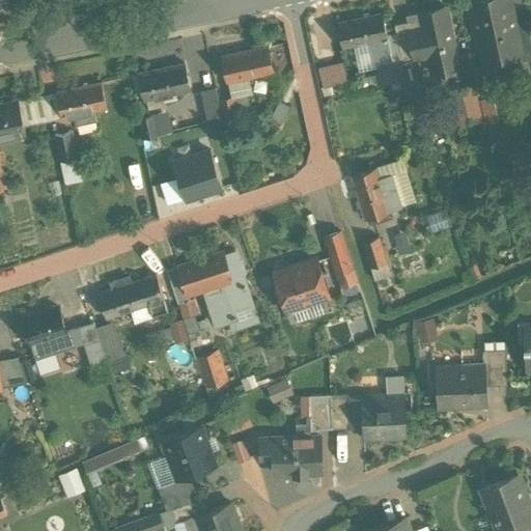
[(509,0),(468,0),(481,58),(497,55),(497,53),(519,48),(519,50),(521,50),(514,23),(509,0)]
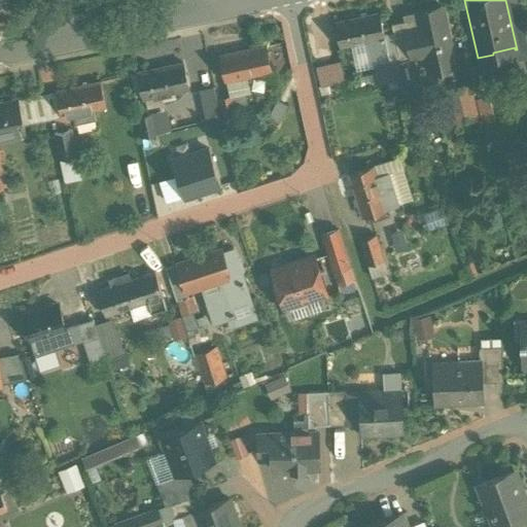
[(442,5),(402,13),(403,20),(412,57),(425,54),(428,70),(454,65),(442,5)]
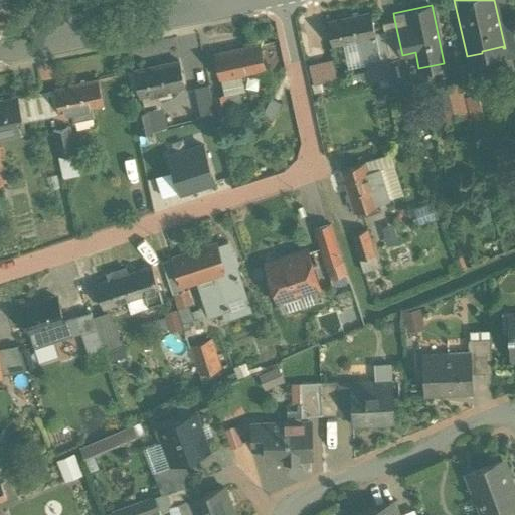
[(370,11),(327,21),(332,45),(359,39),(363,61),(380,57),(370,11)]
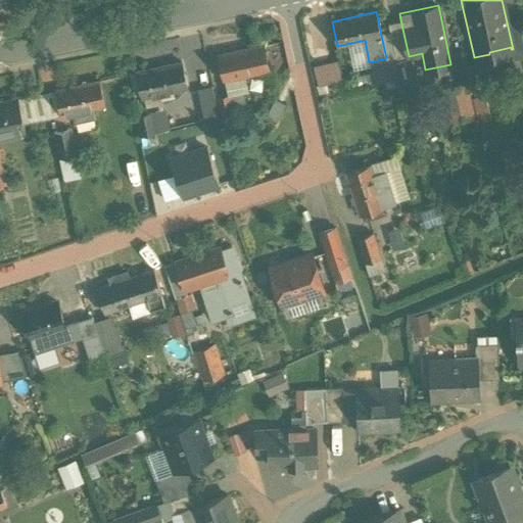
[(400,19),(388,22),(396,59),(409,56),(400,19)]
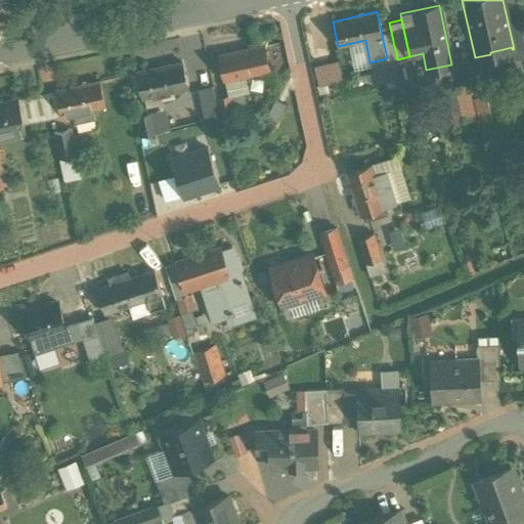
[(523,56),(523,41),(520,19),(508,23),(514,49),(512,49),(514,59),(523,56)]
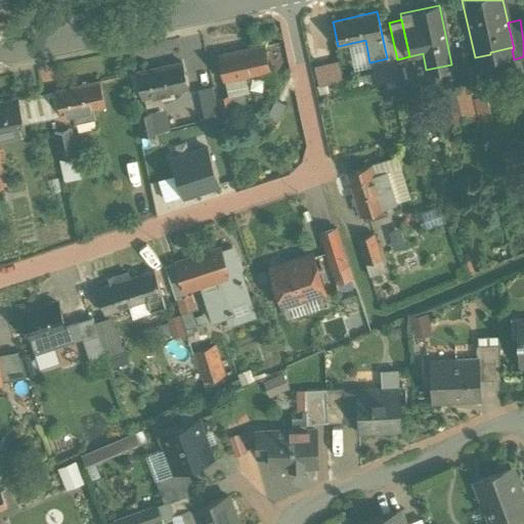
[(263,45),(219,54),(224,80),(268,70),(263,45)]
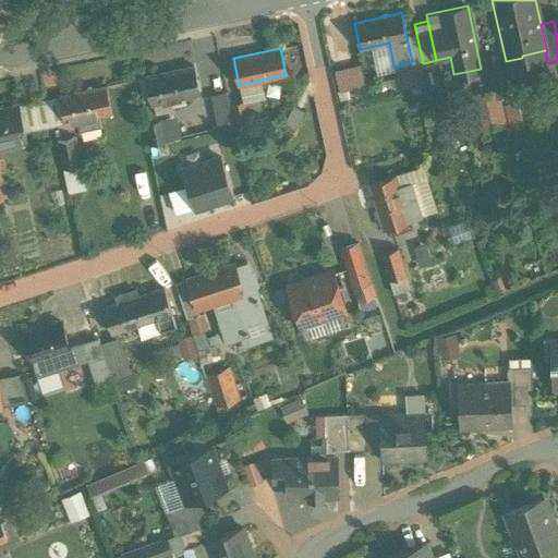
[(364,63),(338,70),(343,92),(370,85),(364,63)]
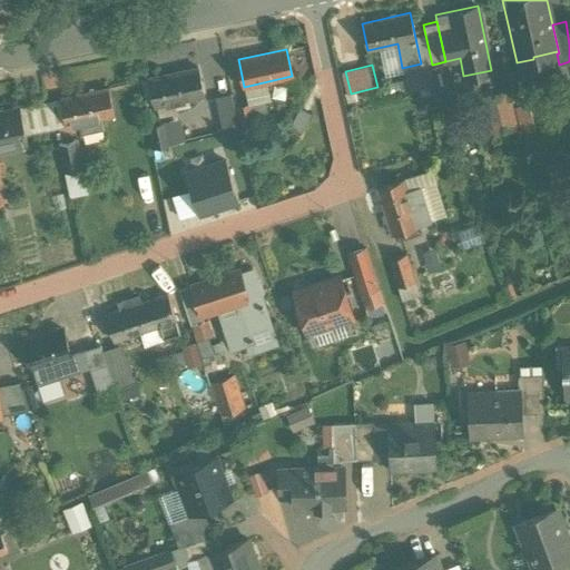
[(197,67),(148,78),(155,106),(203,95),(204,96),(197,67)]
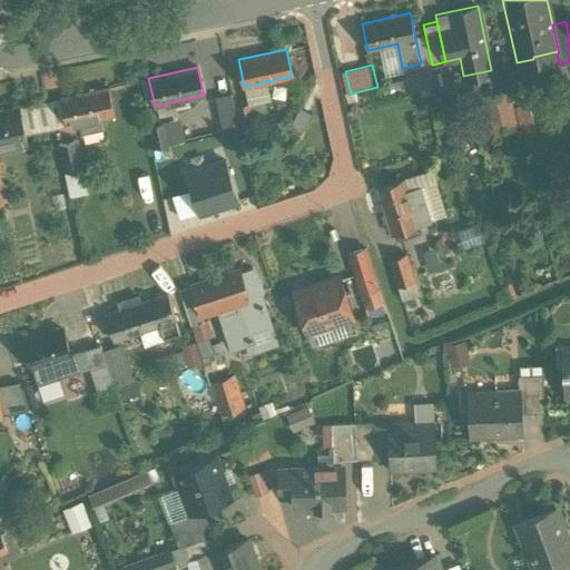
[(108,87),(59,97),(66,125),(79,121),(81,133),(102,128),(100,117),(114,115),(108,87)]
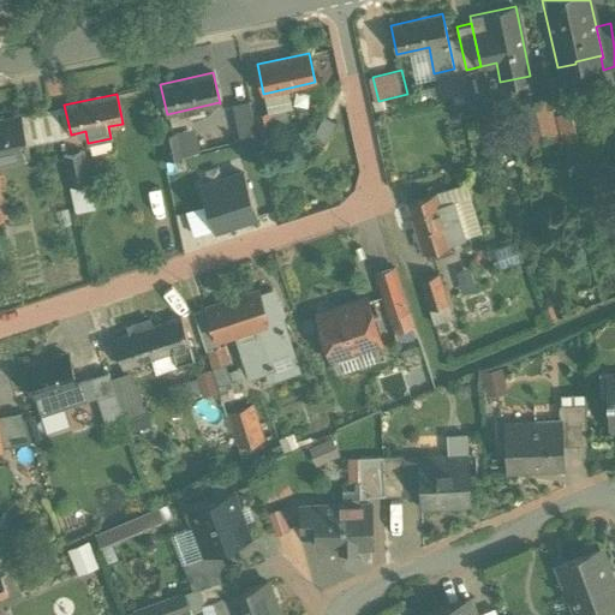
[(550,96),(519,103),(527,139),(559,133),(550,96)]
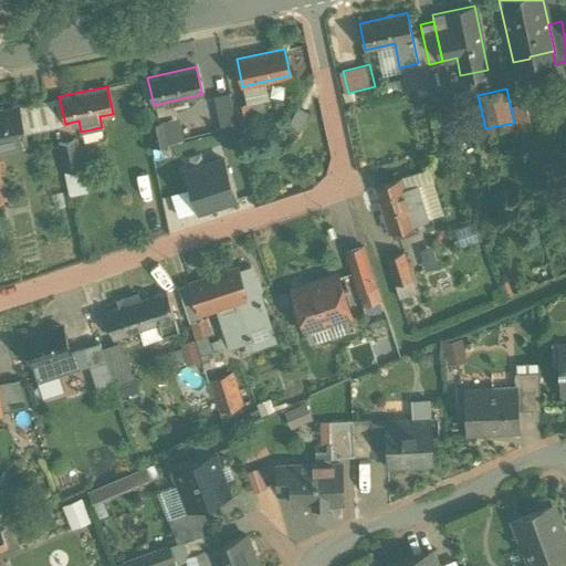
[(229,93),(213,96),(221,132),(237,128),(229,93)]
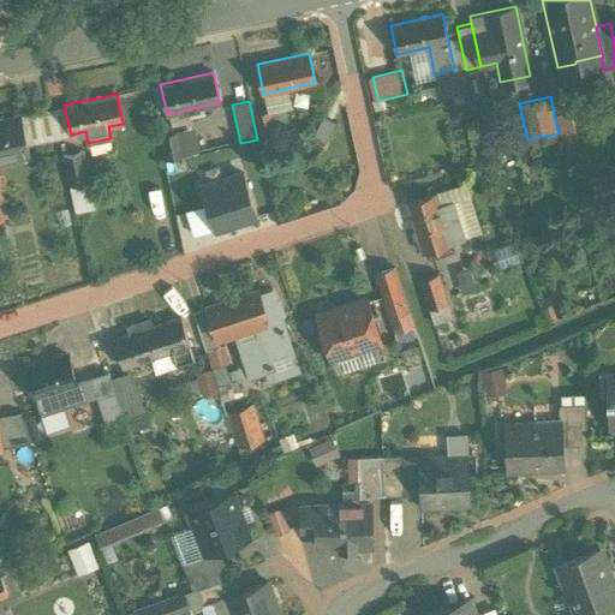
[(64,105),(51,108),(58,138),(71,135),(64,105)]
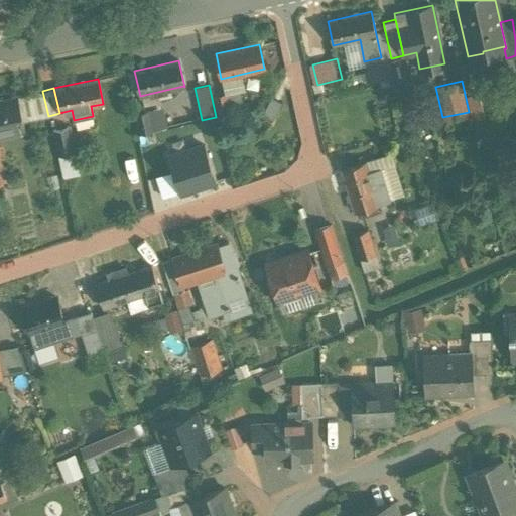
[(42,91),(17,97),(23,122),(48,116),(42,91)]
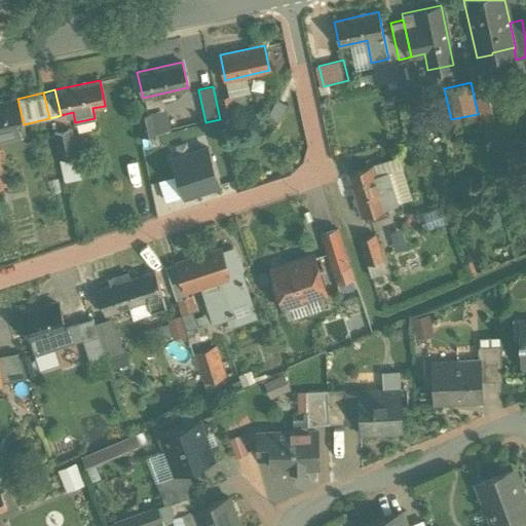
[(230,96),(219,98),(222,115),(234,112),(230,96)]
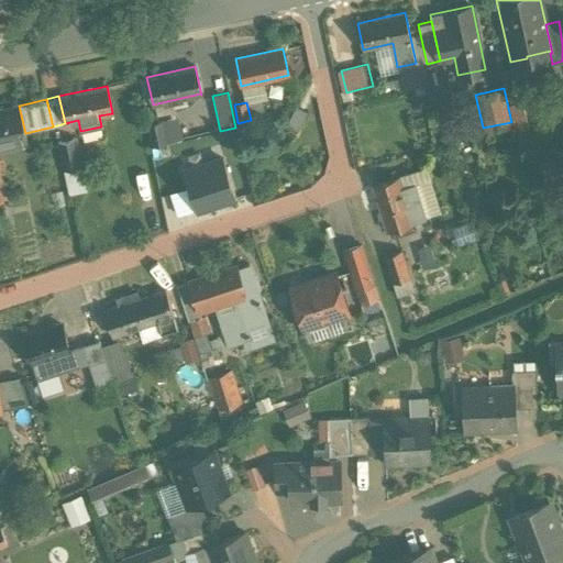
[(19,106),(0,109),(0,147),(28,143),(25,133),(19,106)]
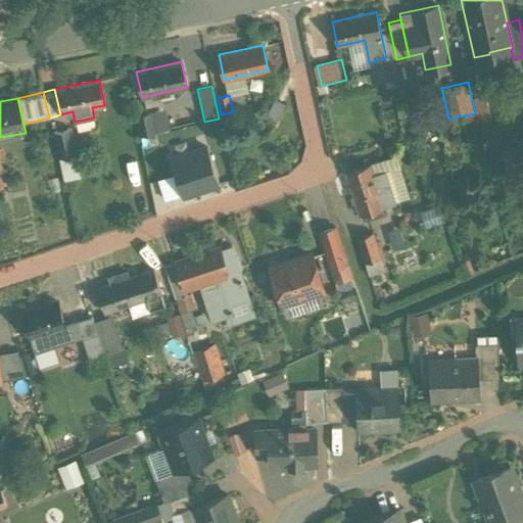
[(165,109),(151,111),(155,133),(157,143),(172,140),(165,109)]
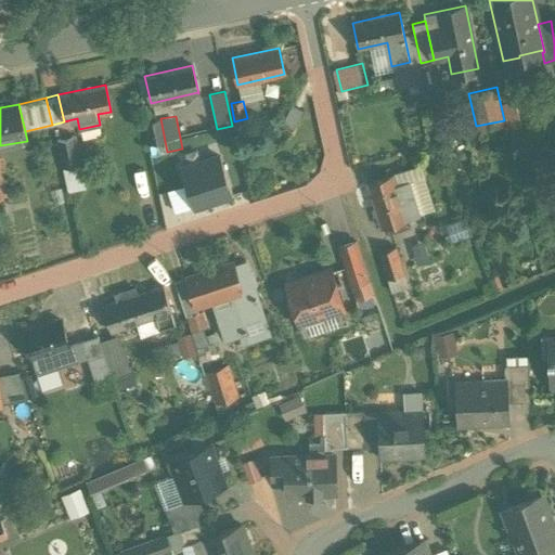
[(160,118),(144,123),(149,144),(165,141),(160,118)]
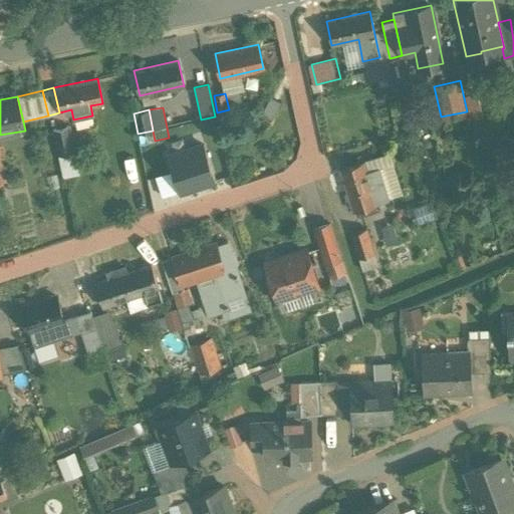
[(69,125),(52,130),(60,167),(77,164),(69,125)]
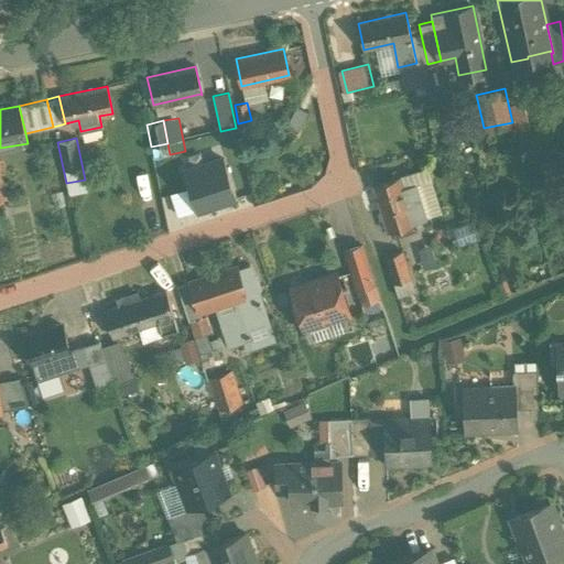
[(184,172),(196,210),(236,197),(223,159),(184,172)]
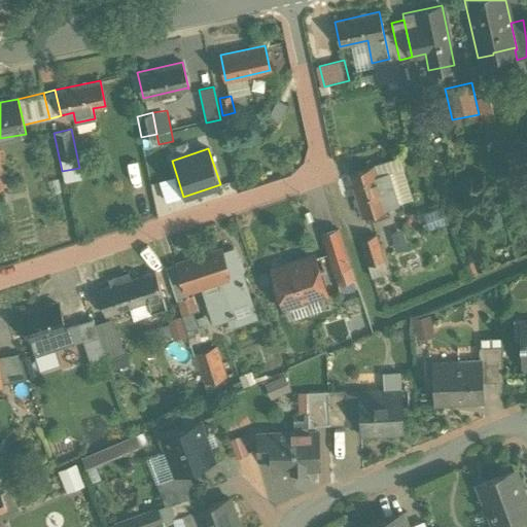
[(398,156),(373,165),(377,175),(386,172),(395,202),(412,197),(398,156)]
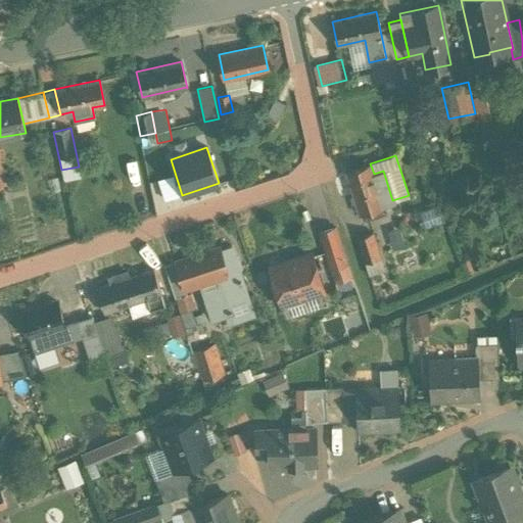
[(370,163),(345,171),(360,215),(384,206),(383,206),(393,203),(392,200),(383,171),(374,174),(370,163)]
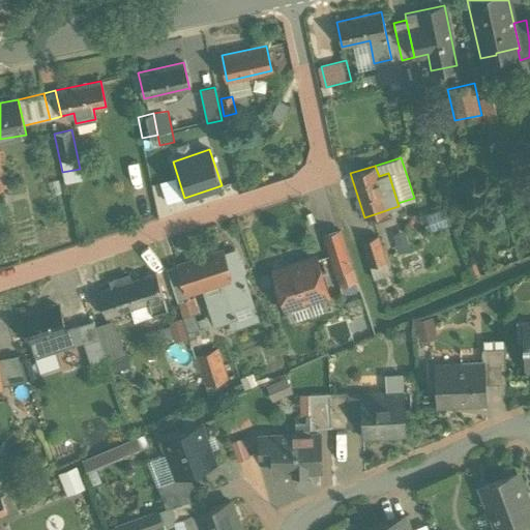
[(443,207),(428,213),(434,230),(449,225),(443,207)]
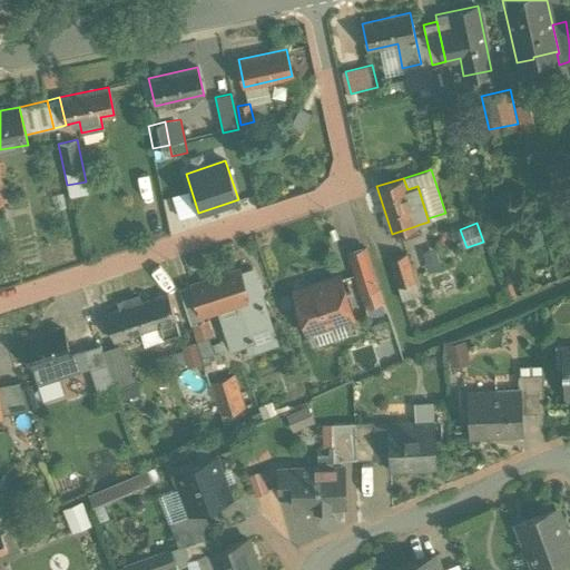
[(365,246),(349,252),(361,290),(377,285),(365,246)]
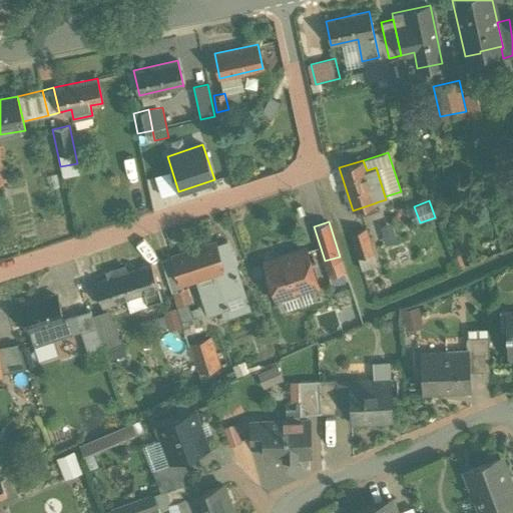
[(377,264),(366,227),(351,231),(362,269),(377,264)]
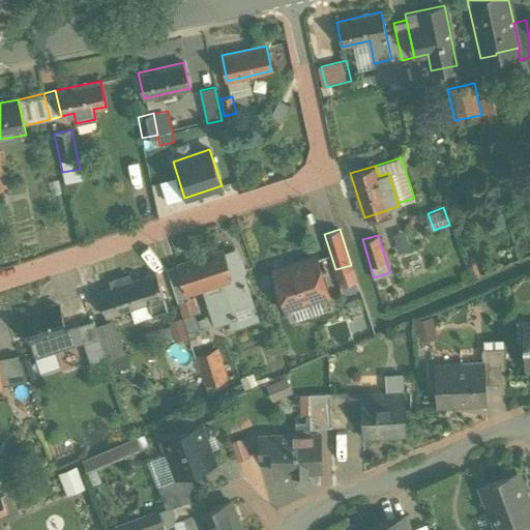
[(222,251),(178,265),(186,290),(221,278),(224,288),(222,291),(206,296),(215,324),(237,317),(234,307),(252,302),(234,248),(223,253),(222,251)]
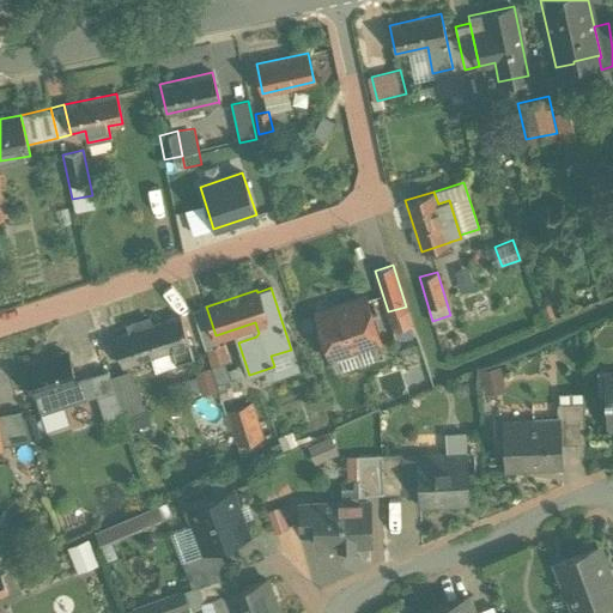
[(365,297),(317,313),(321,326),(319,332),(323,349),(329,351),(329,353),(378,338),(365,297)]
